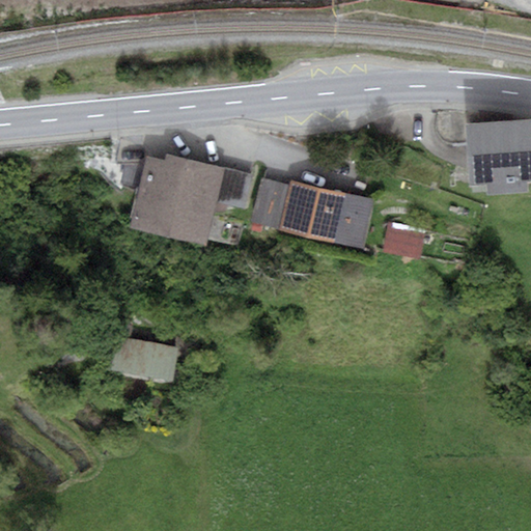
[(530,179),(530,117),(465,122),(469,184),(487,182),(488,194),(529,191),(528,179),(530,179)]
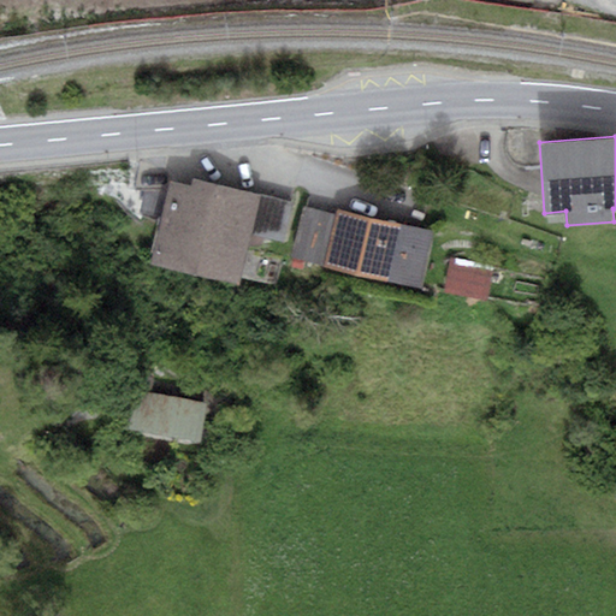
[(191,187),(170,182),(150,264),(240,284),(253,234),(261,195),(194,178),(191,187)]
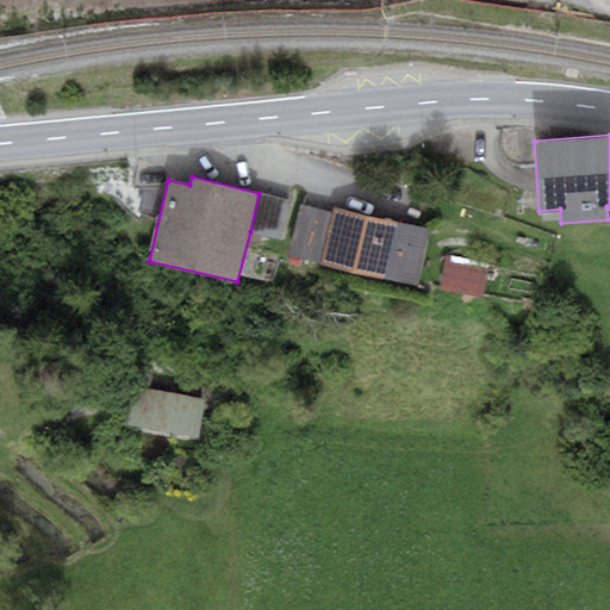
[(288,199),(259,193),(250,231),(280,237),(288,199)]
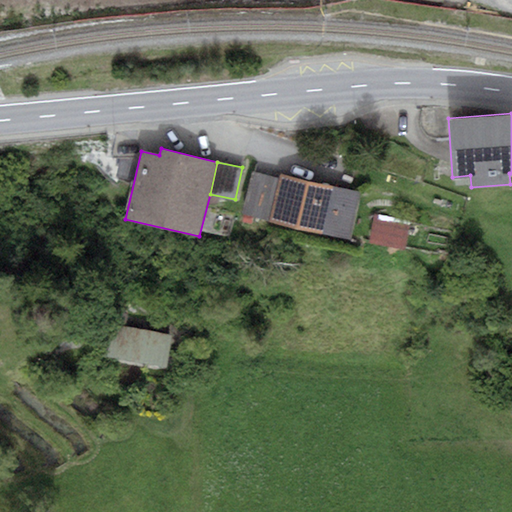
[(269,222),(278,179),(251,173),(242,216),(269,222)]
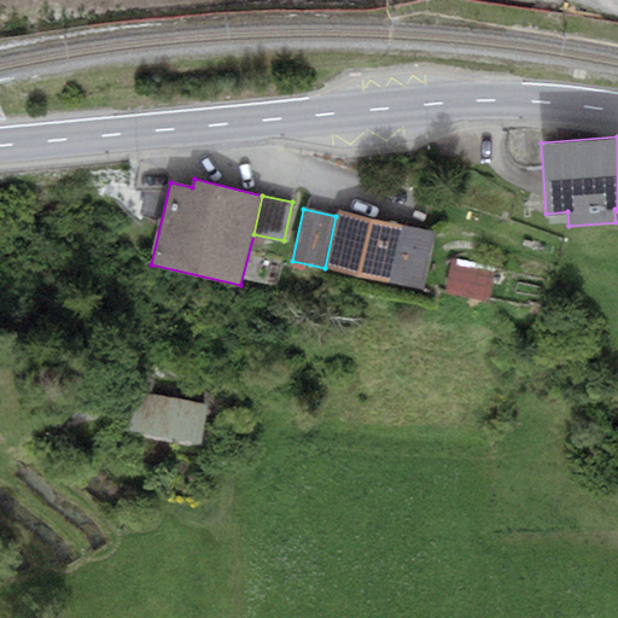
[(336,216),(325,268),(423,290),(435,233),(337,211),(336,216)]
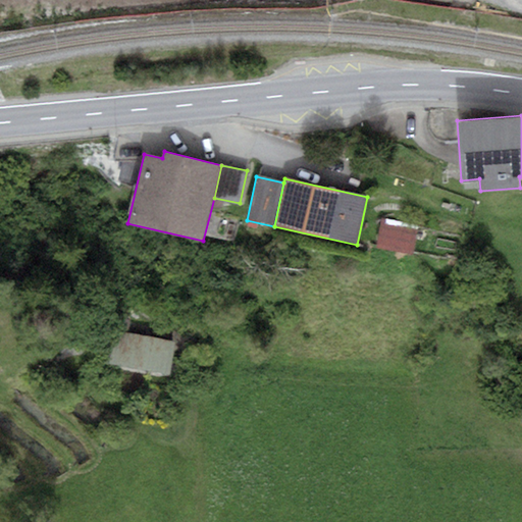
[(382,218),(376,247),(413,255),(419,226),(382,218)]
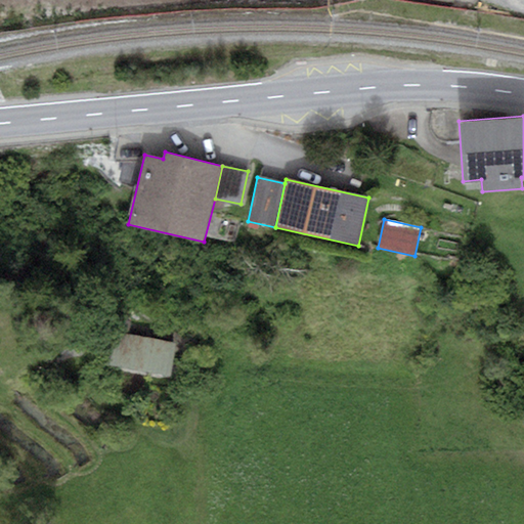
[(175,349),(118,334),(110,362),(167,378),(175,349)]
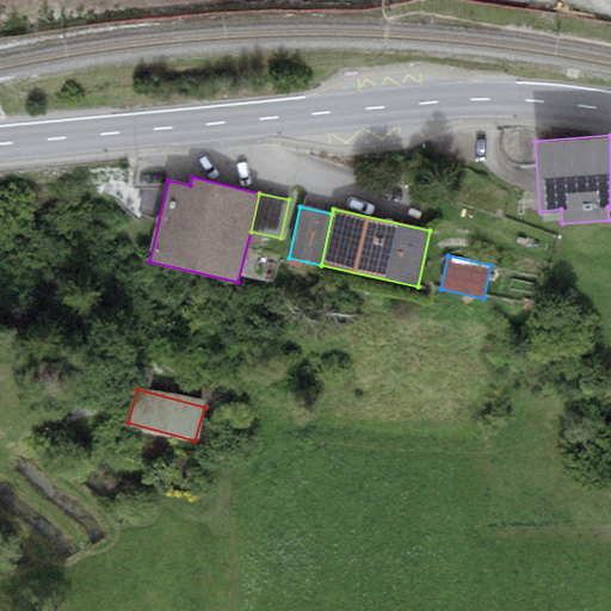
All buildings are outlined.
